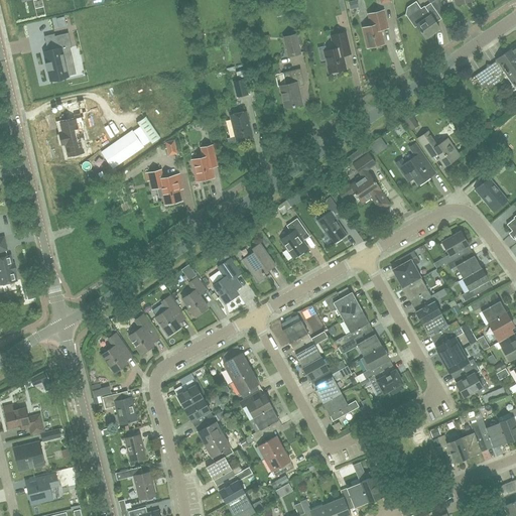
[(441,19),(430,3),(424,7),(424,6),(420,8),(407,17),(414,28),(417,26),(425,38),(439,28),(435,22),(441,19)]
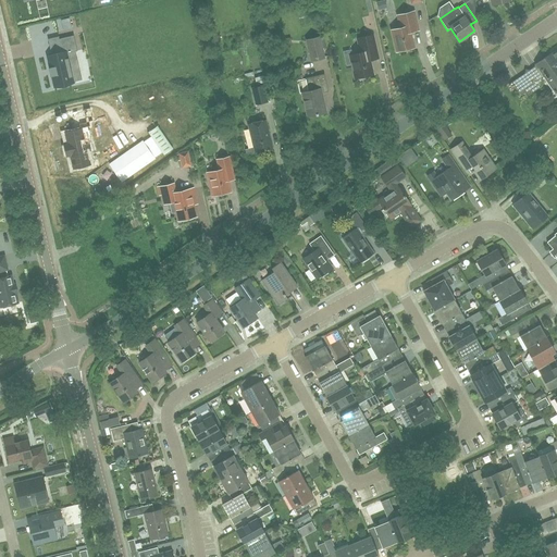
[(400,28),(392,31),(397,51),(413,47),(410,32),(418,29),(413,12),(398,15),(400,28)]
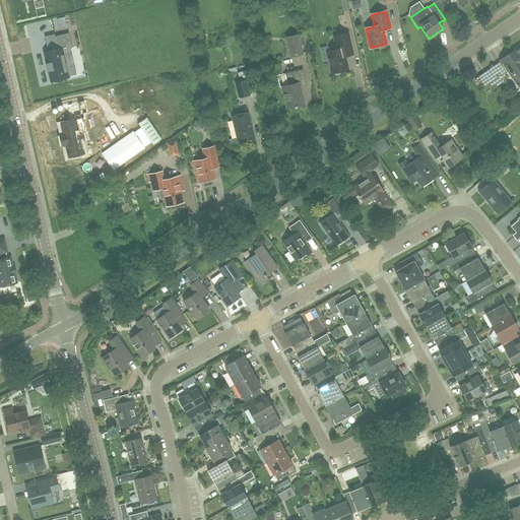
[(65,17),(57,18),(59,27),(66,26),(65,17)]
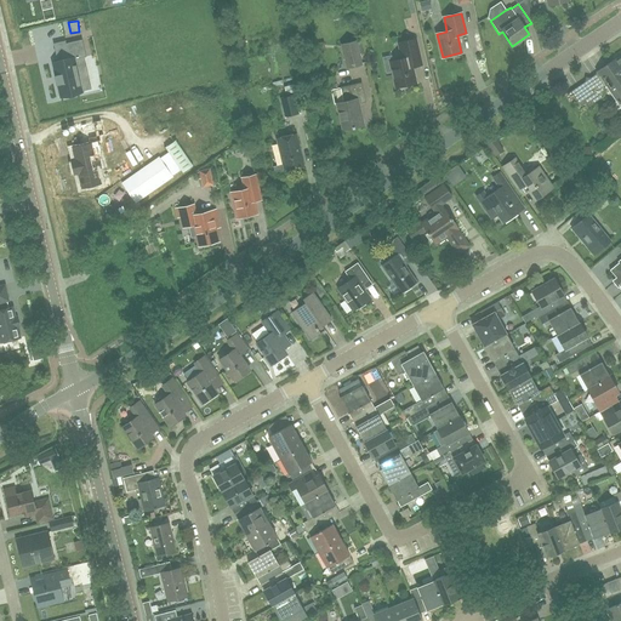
[(391,62),(383,63),(386,74),(393,72),(397,87),(399,87),(400,89),(408,87),(408,85),(415,84),(411,67),(421,66),(415,39),(399,43),(403,58),(393,61),(391,62)]
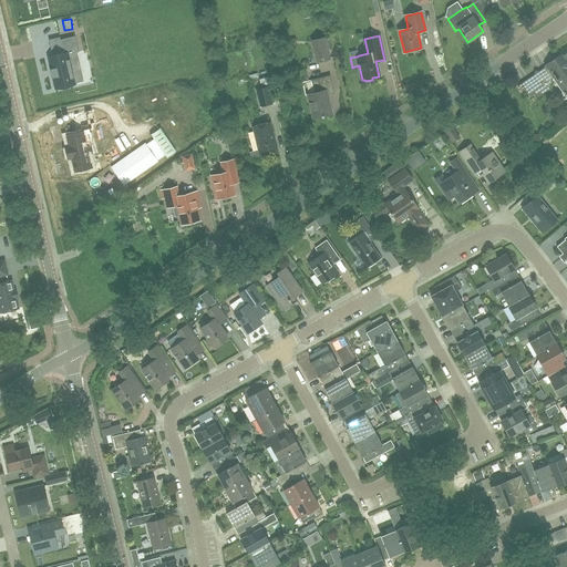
[(52,58),(49,59),(55,89),(74,84),(74,83),(83,81),(76,52),(79,52),(75,37),(60,40),(63,55),(52,58)]
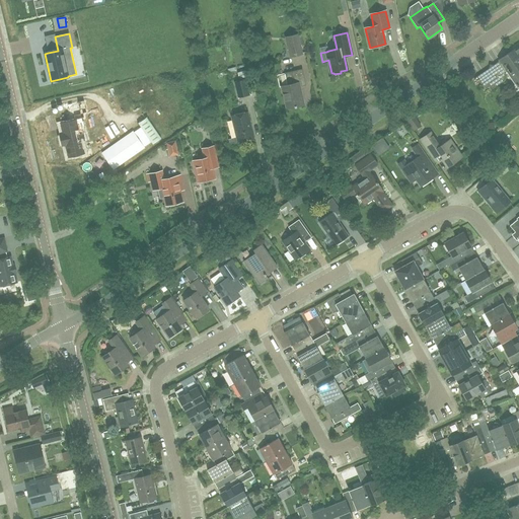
[(302,54),(297,34),(286,38),(290,57),(302,54)]
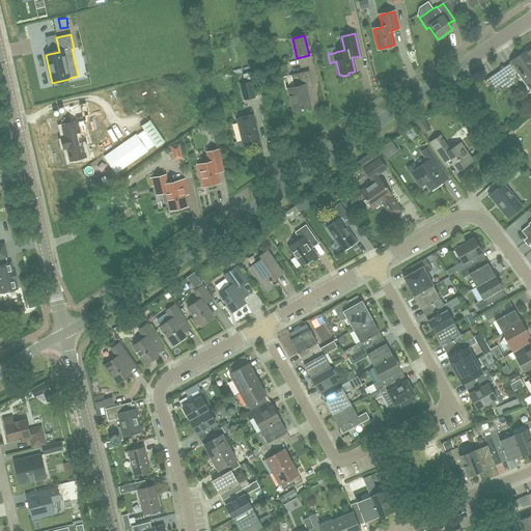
[(500,71),(490,78),(498,90),(502,88),(504,91),(516,83),(518,74),(521,72),(530,85),(529,86),(530,89),(530,46),(527,50),(528,52),(525,54),(513,61),(505,67),(501,66),(500,71)]
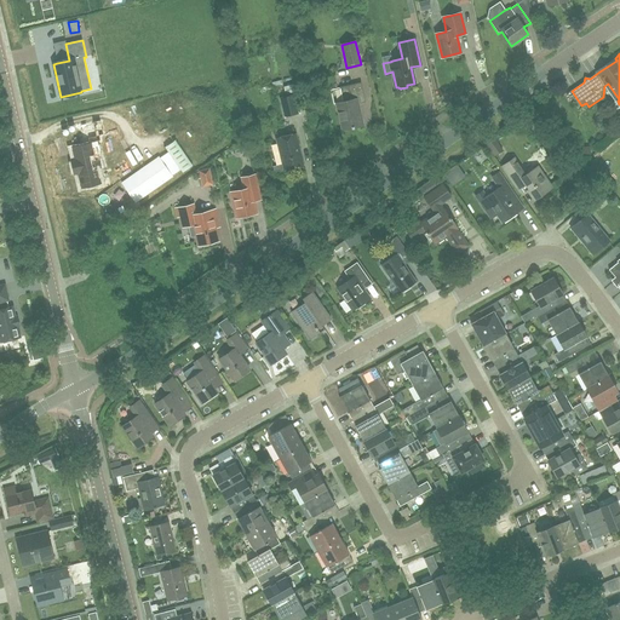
[(337,103),(343,130),(362,125),(357,103),(365,101),(361,82),(340,87),(344,102),(337,103)]
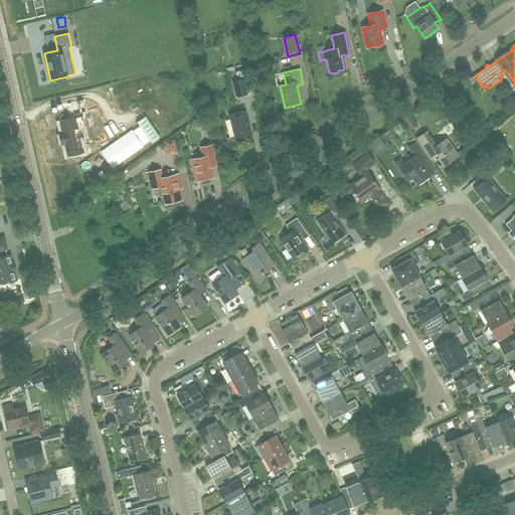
[(236,98),(248,95),(244,78),(232,81),(236,98)]
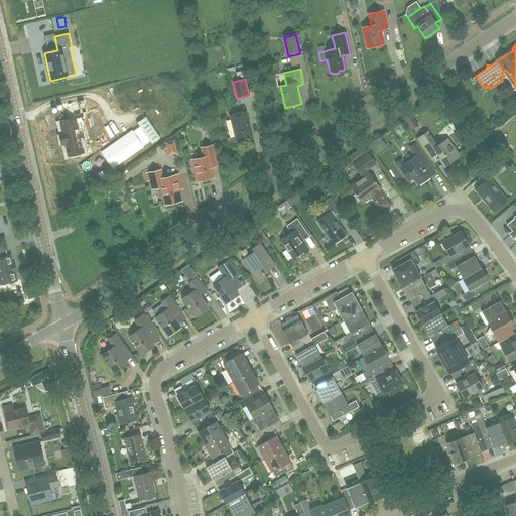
[(228,129),(233,128),(236,141),(252,136),(245,112),(230,116),(231,120),(226,121),(228,129)]
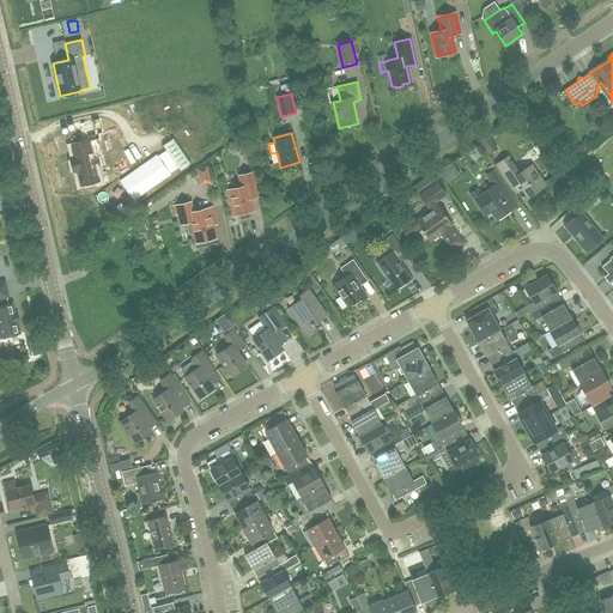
[(480,143),(489,155),(497,150),(491,141),(493,140),(491,135),(480,143)]
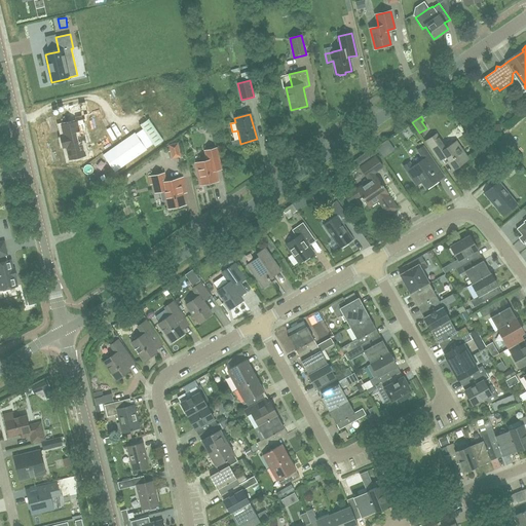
[(135,133),(102,155),(114,173),(146,150),(136,135),(135,133)]
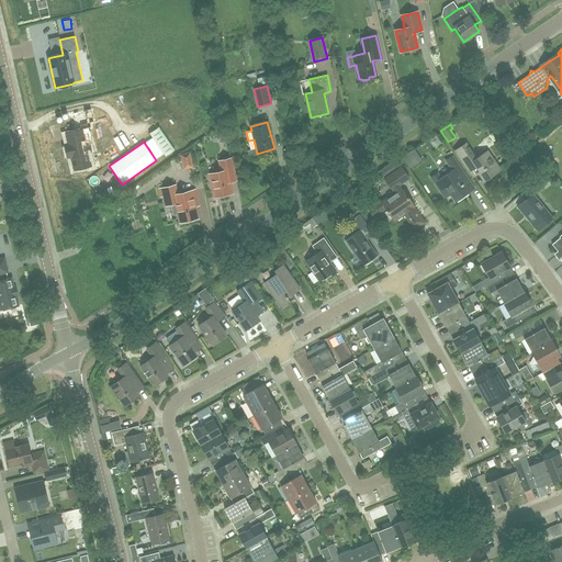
[(487,152),(476,158),(467,143),(454,150),(473,178),(479,173),(484,181),(499,170),(487,152)]
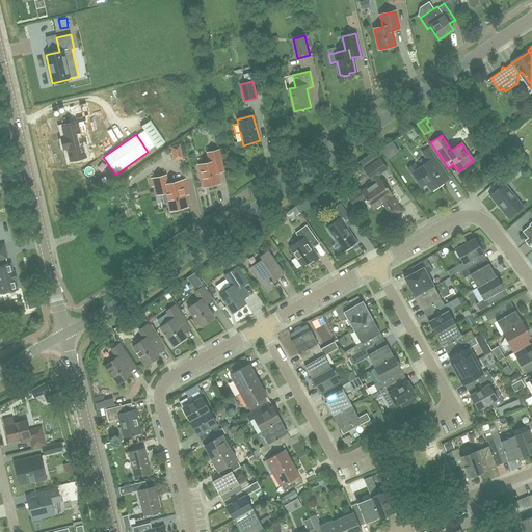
[(169,148),(168,149),(169,154),(171,154),(182,151),(180,144),(173,145),(170,147),(170,148),(169,148)]
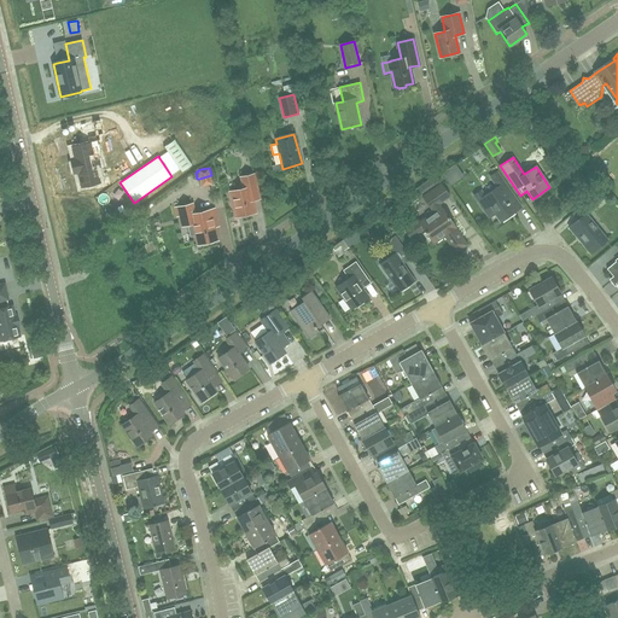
[(522,208),(497,173),(490,178),(497,187),(485,197),(482,191),(474,197),(487,215),(493,210),(501,221),(522,208)]
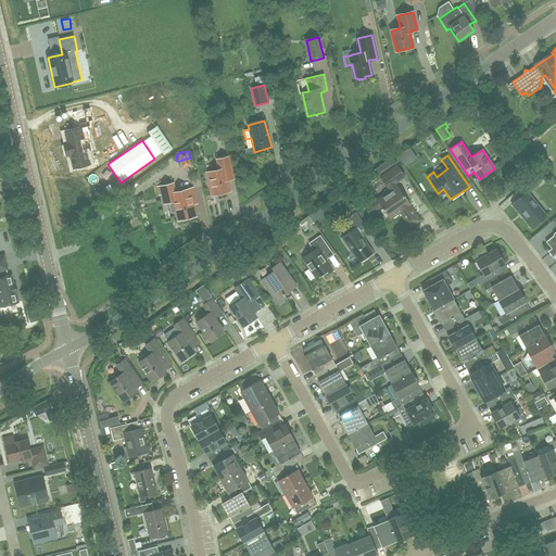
[(229,156),(216,160),(219,171),(207,173),(212,194),(229,191),(227,181),(234,179),(229,156)]
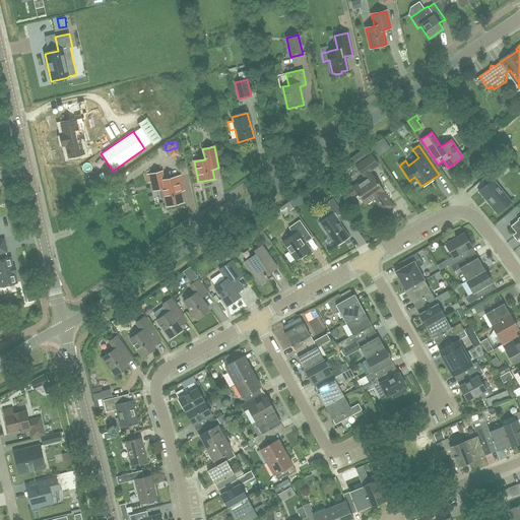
[(358,194),(365,205),(374,199),(383,212),(392,206),(383,192),(384,192),(370,172),(378,166),(371,154),(355,166),(364,179),(352,187),(351,185),(339,193),(345,202),(358,194)]
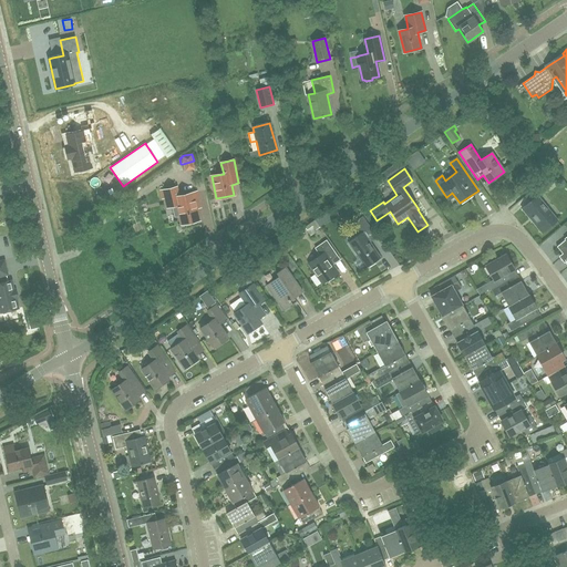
[(550,175),(537,186),(543,193),(556,181),(550,175)]
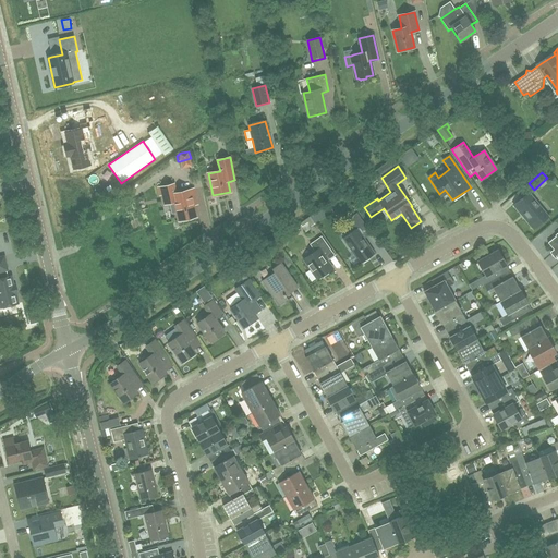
[(194,206),(196,205),(193,190),(176,194),(173,184),(161,187),(165,204),(170,203),(172,213),(177,211),(179,220),(196,216),(194,206)]
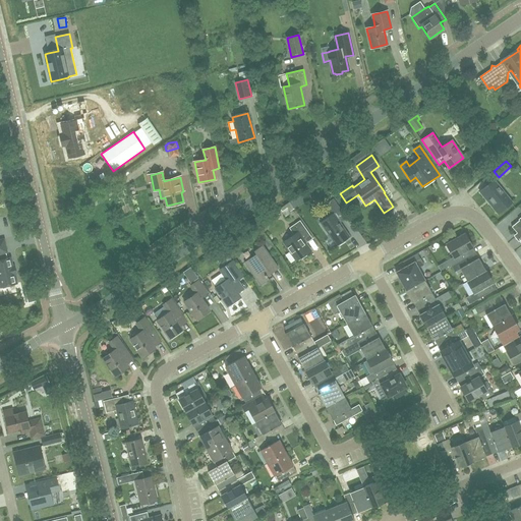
[(498,214),(512,203),(494,180),(479,192),(498,214)]
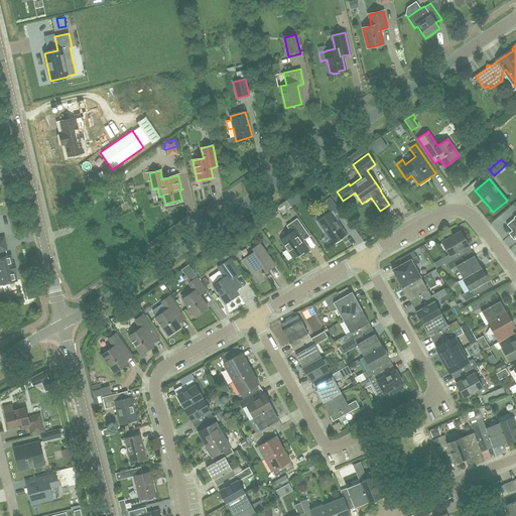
[(337,221),(344,217),(330,197),(317,205),(326,216),(317,221),(333,243),(346,234),(337,221)]
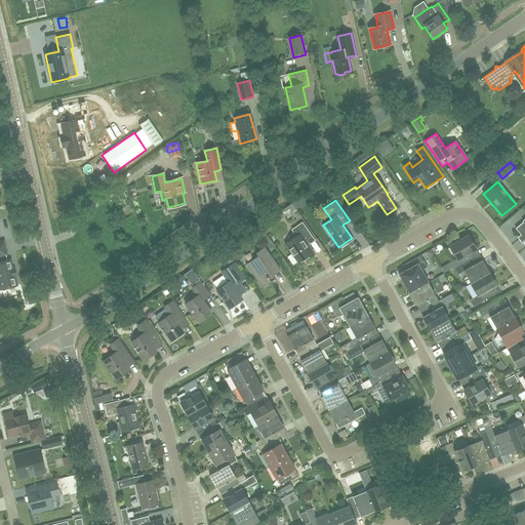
[(282,210),(284,213),(288,218),(293,214),(290,209),(288,205),(282,210)]
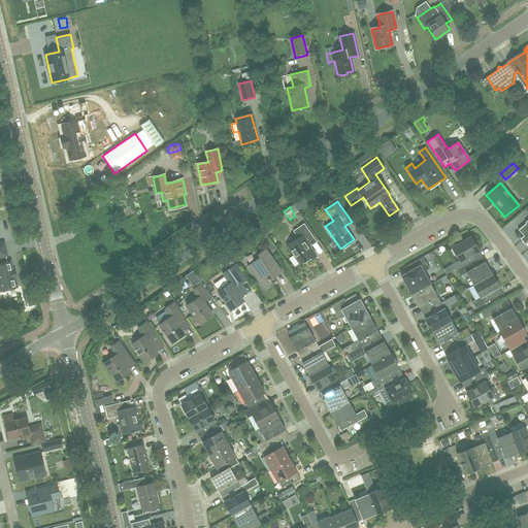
[(527,220),(525,223),(526,224),(518,230),(524,237),(523,238),(527,243),(527,241),(527,220)]
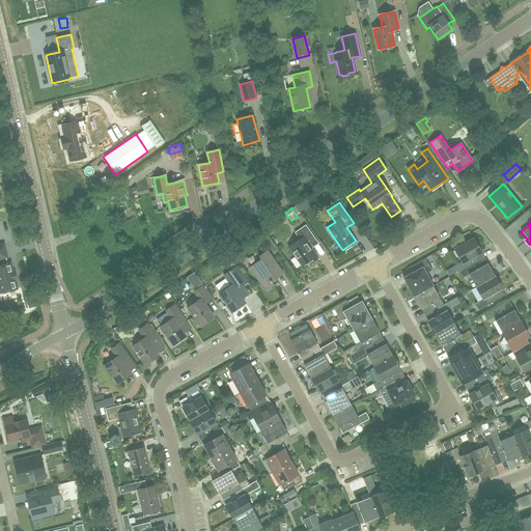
[(315,239),(305,225),(295,232),(300,240),(289,247),(302,266),(316,255),(308,244),(315,239)]
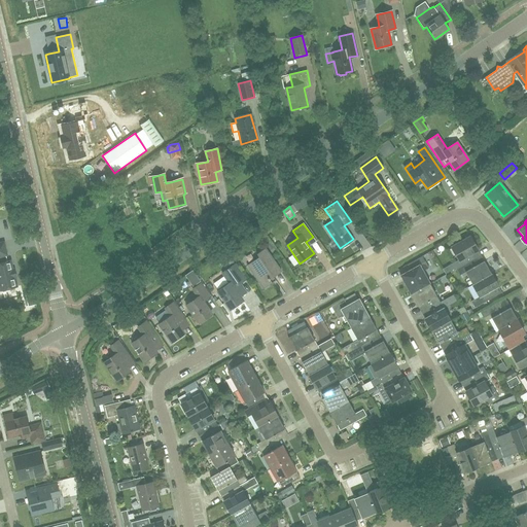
[(468,239),(452,247),(459,260),(462,266),(477,258),(475,255),(479,252),(471,240),(469,241),(468,239)]
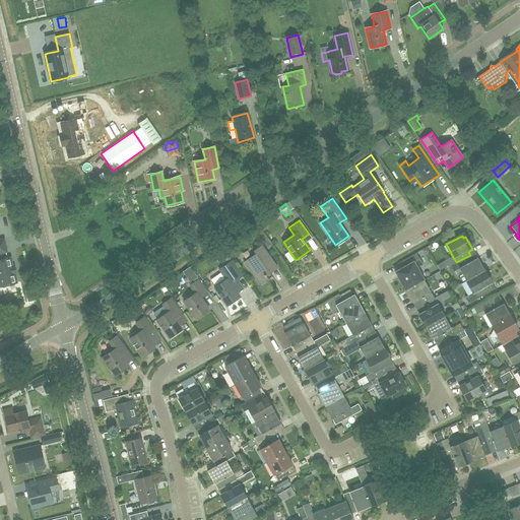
[(4,239),(0,239),(0,284),(0,286),(16,282),(10,257),(7,258),(6,252),(7,252),(4,239)]
